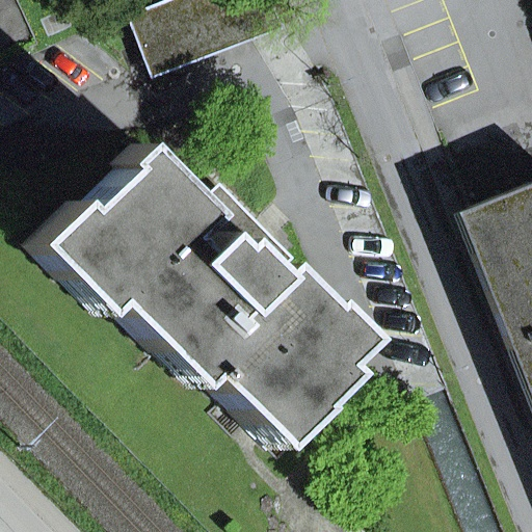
[(173,0),(126,19),(148,76),(260,33),(245,0),(173,0)]
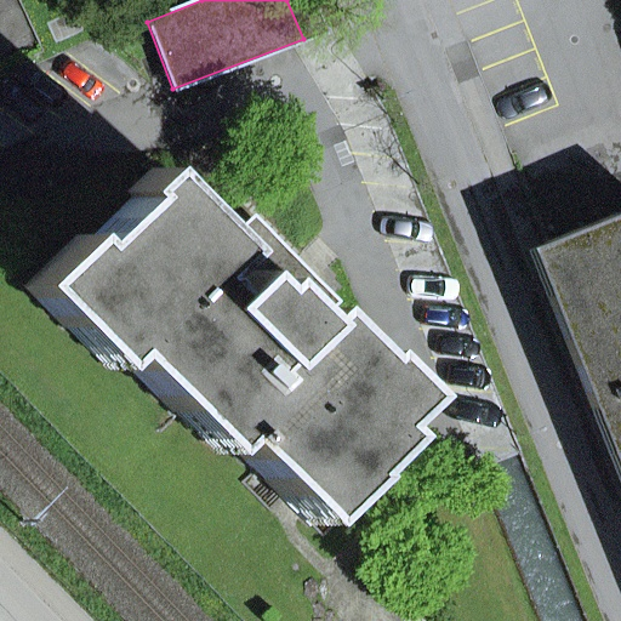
[(86,248),(78,239),(28,288),(67,328),(83,312),(121,353),(174,411),(191,396),(228,438),(309,524),(391,438),(381,427),(411,398),(370,355),(364,360),(322,317),(326,312),(322,307),(306,323),(272,288),(283,277),(292,267),(255,227),(229,251),(153,172),(131,193),(136,199),(86,248)]
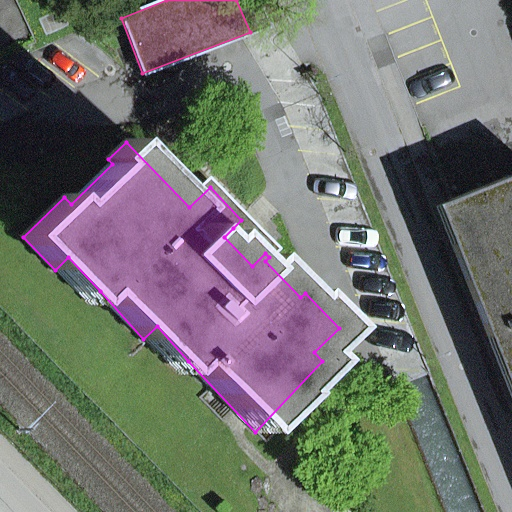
[(511,175),(450,200),(465,238),(448,245),(485,338),(501,331),(511,357),(511,175)]
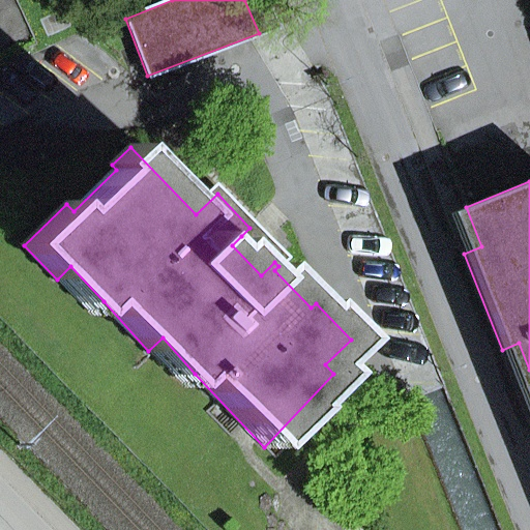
[(464,254),(481,246),(466,207),(448,214),(464,254)]
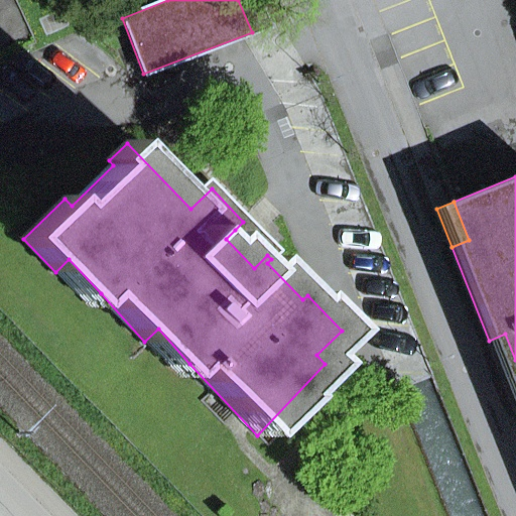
[(88,305),(101,293),(69,259),(55,272),(88,305)]
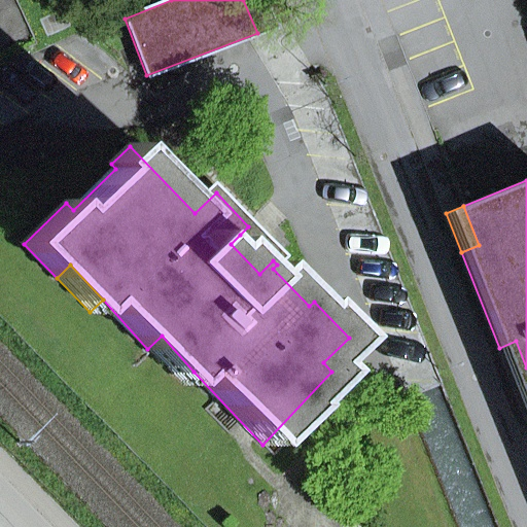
[(181,384),(194,372),(162,336),(147,349),(181,384)]
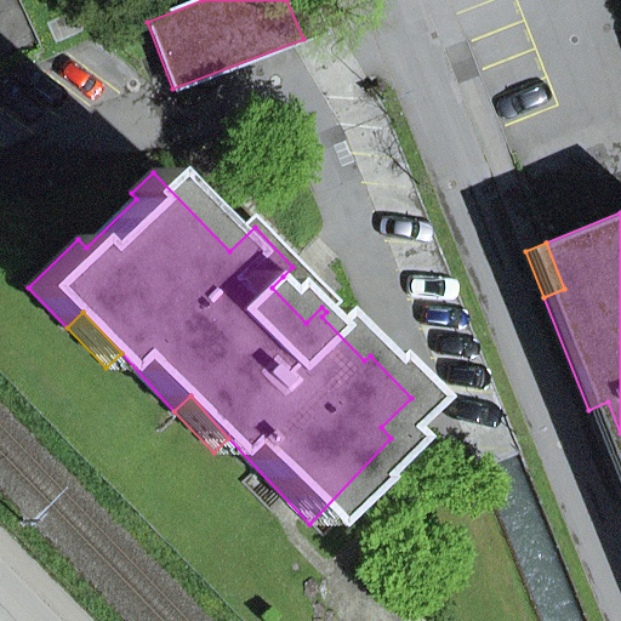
[(620,491),(620,433),(608,402),(588,410),(620,491)]
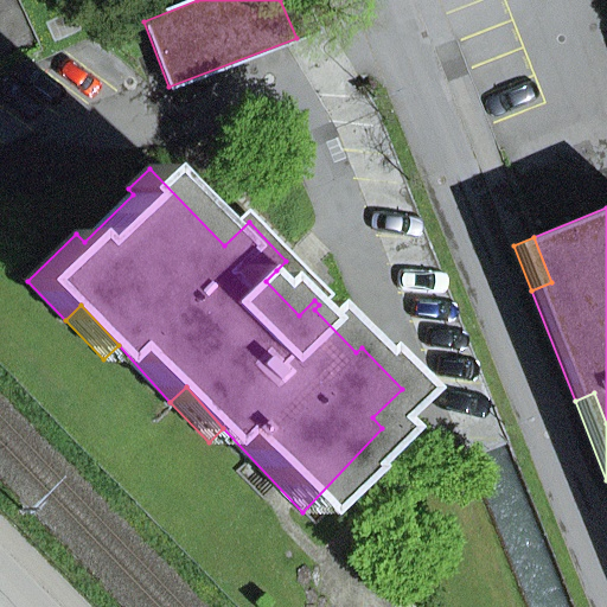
All buildings are outlined.
